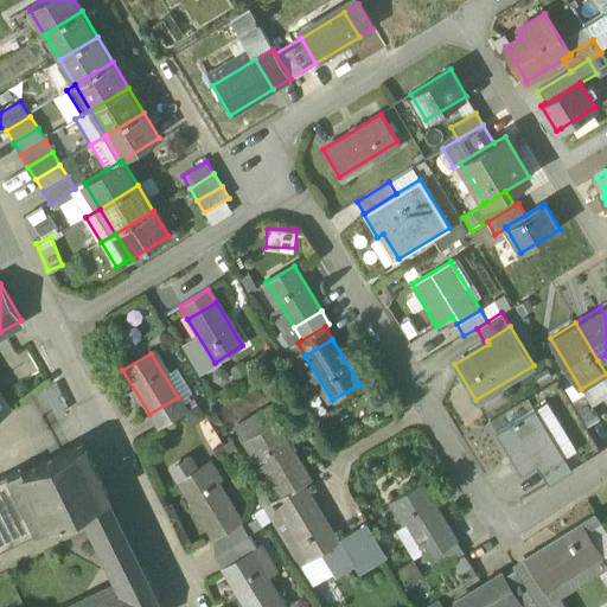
[(572,401),(587,426),(600,419),(585,394),(572,401)]
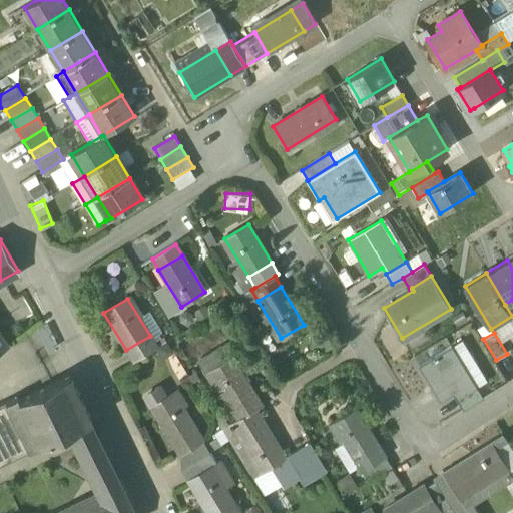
[(126,350),(133,362),(157,347),(150,336),(126,350)]
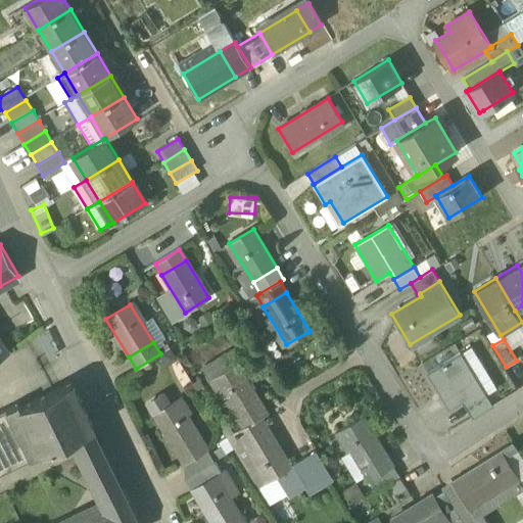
[(448,408),(460,401),(470,395),(474,401),(486,394),(461,351),(427,372),(448,408)]
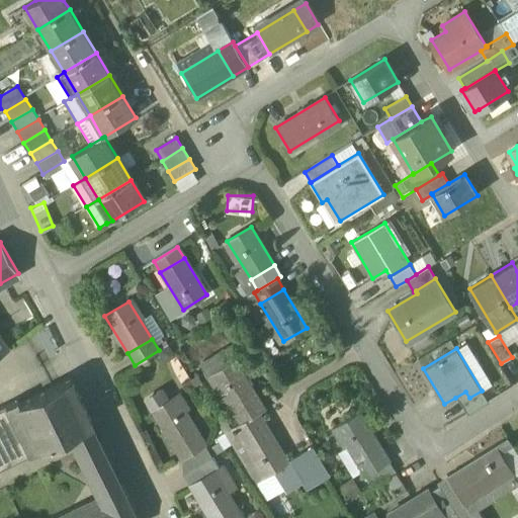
[(211,373),(234,411),(258,397),(235,359),(211,373)]
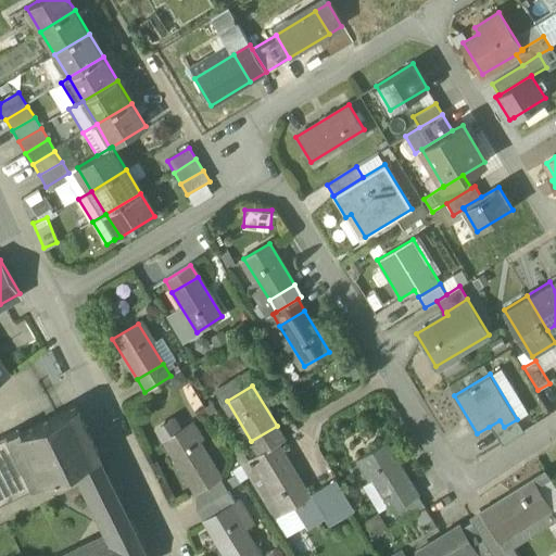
[(46,484),(79,468),(100,457),(76,407),(23,433),(46,484)]
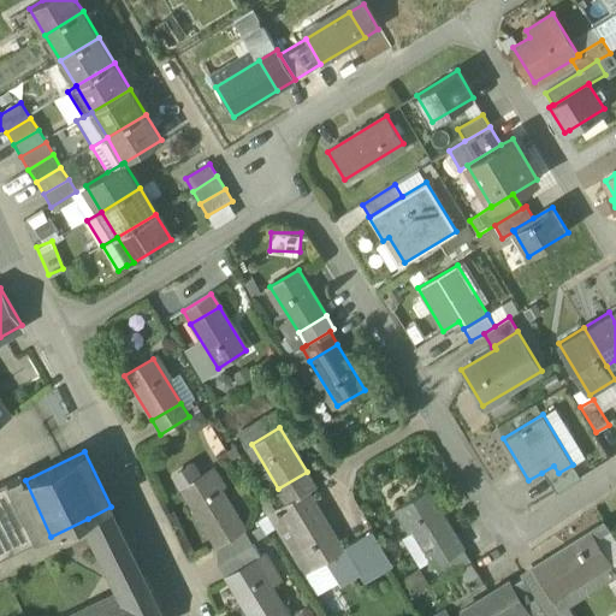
[(546,480),(554,492),(580,477),(573,465),(558,473),(546,480)]
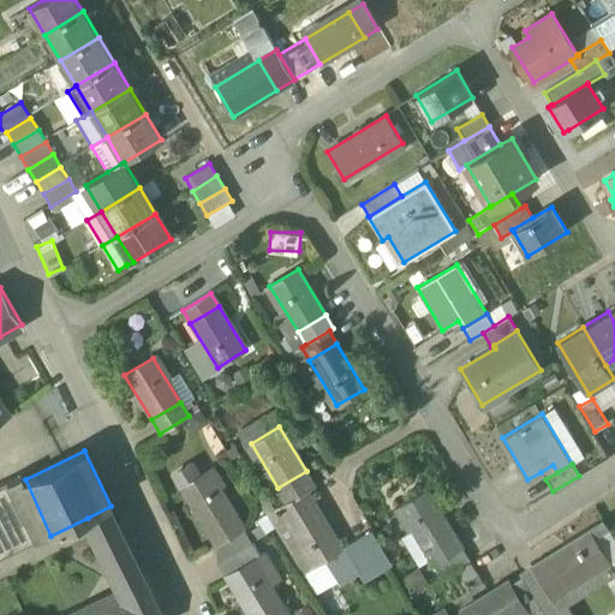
[(173,476),(180,488),(199,476),(192,465),(191,465),(174,475),(173,476)]
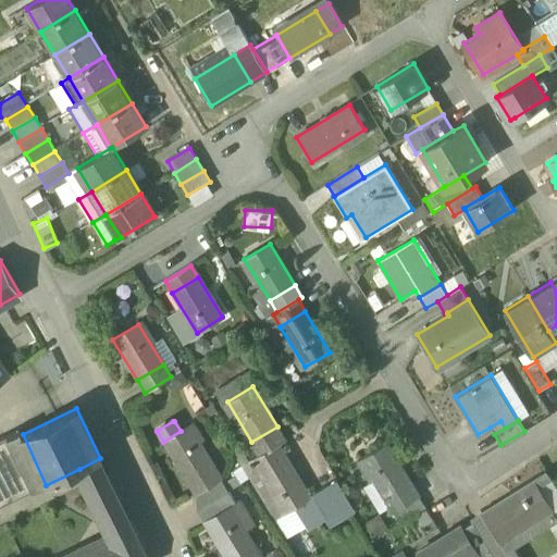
[(494,434),(505,428),(500,421),(490,428),(494,434)]
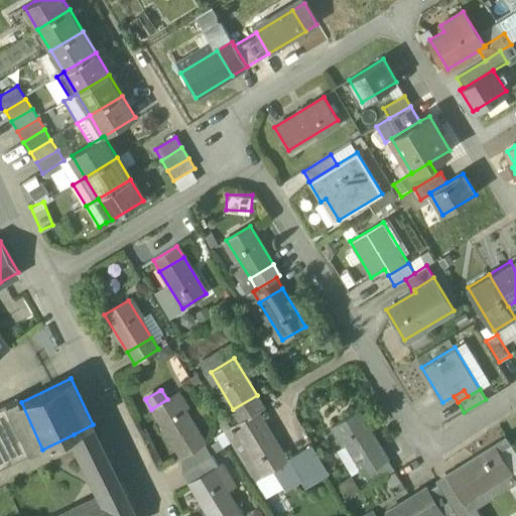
[(151,409),(174,447),(199,432),(175,394),(167,399),(151,409)]
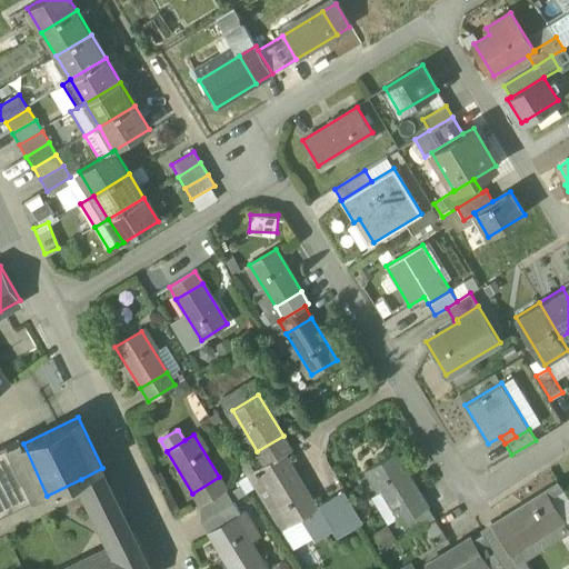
[(257,451),(265,465),(285,453),(291,449),(283,436),(257,451)]
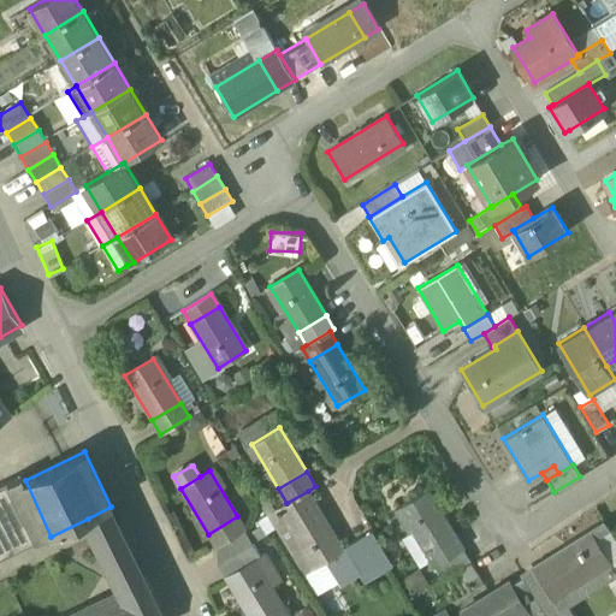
[(0,561),(51,537),(25,480),(23,481),(21,475),(0,485),(0,561)]
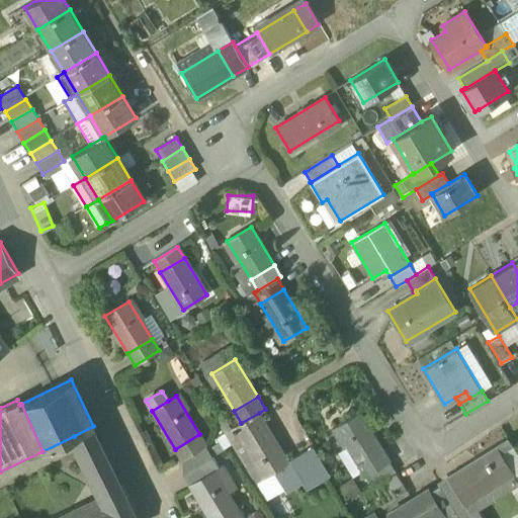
[(336,425),(358,462),(381,448),(358,411),(336,425)]
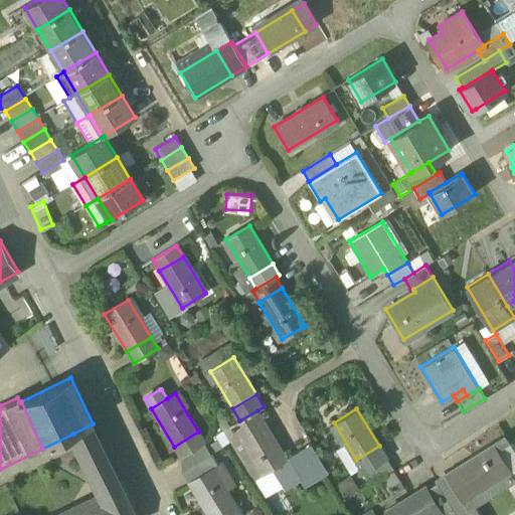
[(272,469),(282,485),(298,476),(300,475),(289,457),(286,458),(258,410),(239,420),(224,430),(254,478),(259,475),(260,477),(272,469)]
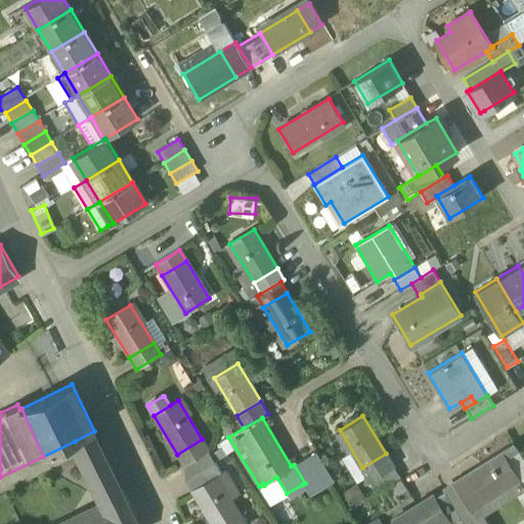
[(101,446),(94,431),(75,441),(82,456),(101,446)]
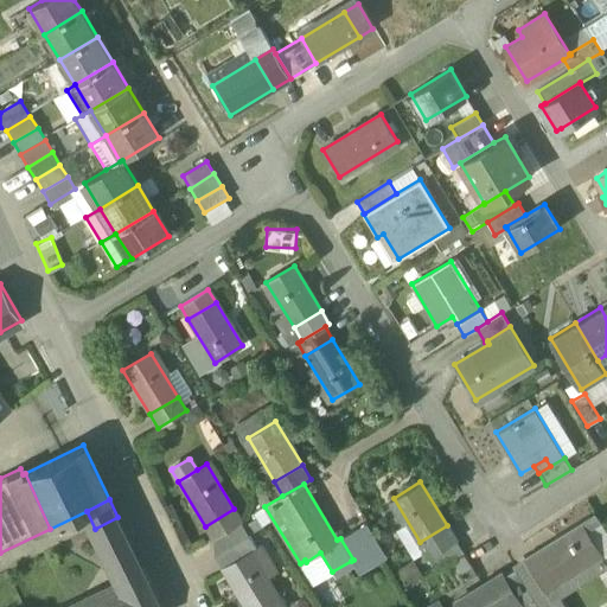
[(205,526),(212,538),(238,523),(241,522),(234,509),(205,526)]
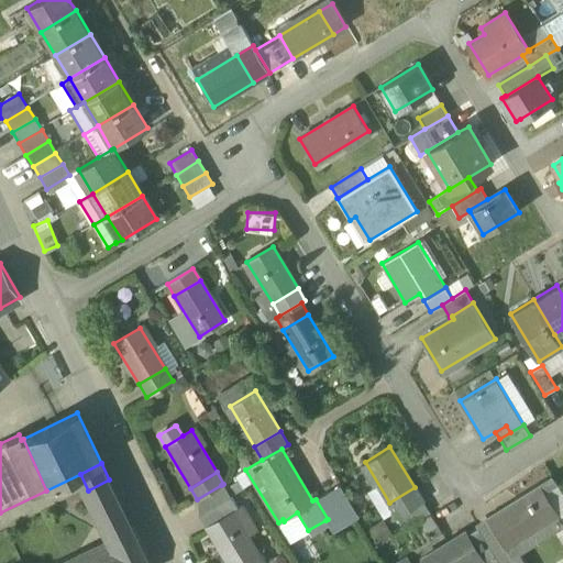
[(505,510),(540,488),(554,479),(551,475),(474,522),(478,529),(489,522),(486,518),(504,508),(505,510)]
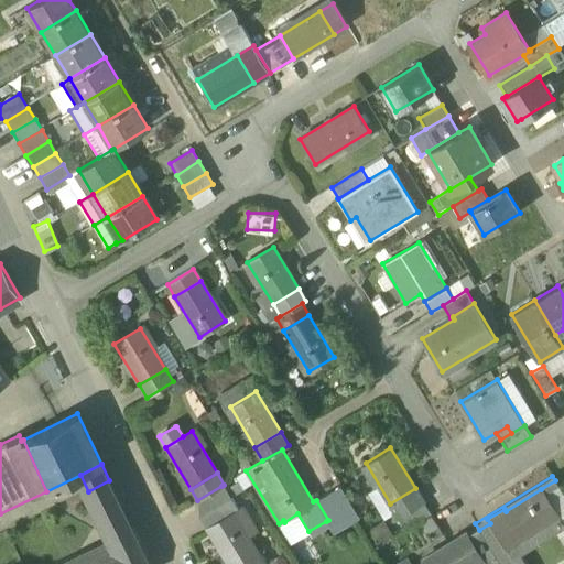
[(136,534),(109,480),(88,491),(115,545),(136,534)]
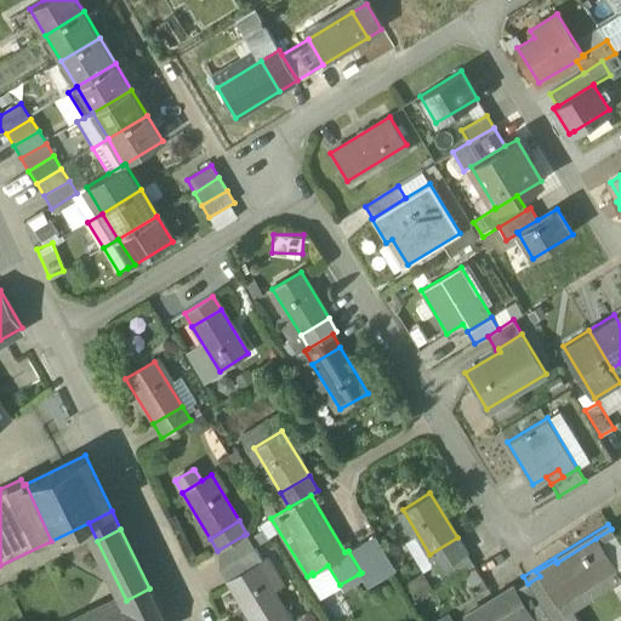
[(596,539),(613,565),(619,576),(620,574),(620,546),(611,529),(596,539)]
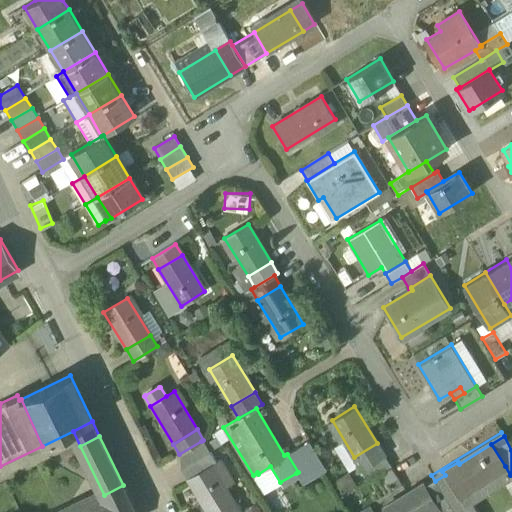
[(179,454),(186,465),(208,452),(201,441),(179,454)]
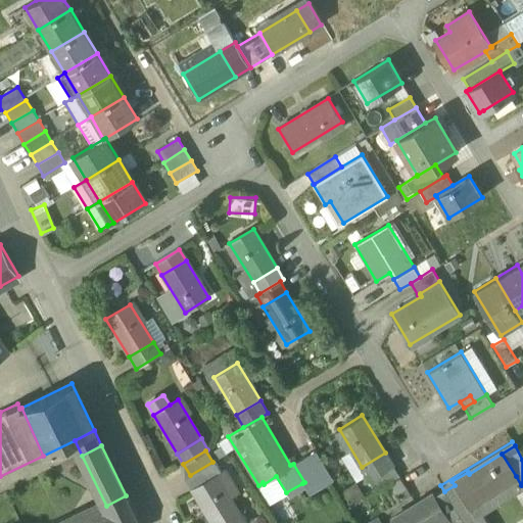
[(315,450),(304,457),(321,484),(332,478),(315,450)]
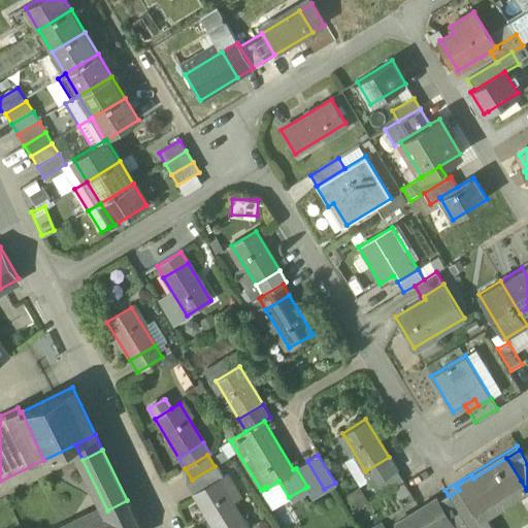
[(373,484),(396,470),(397,469),(389,457),(365,471),(373,484)]
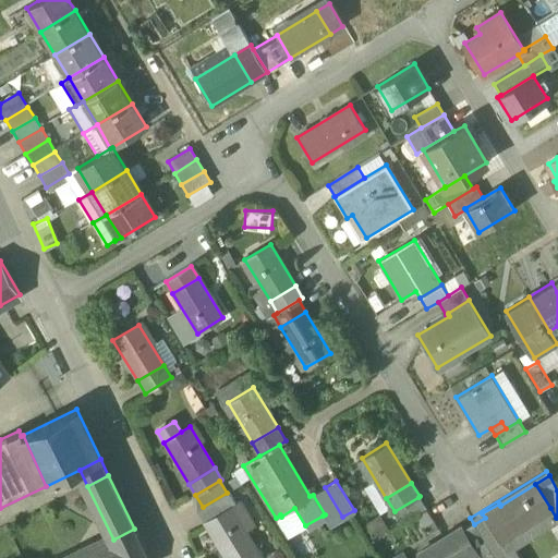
[(485,518),(498,540),(500,538),(550,508),(535,484),(500,506),(499,504),(482,513),(485,518)]
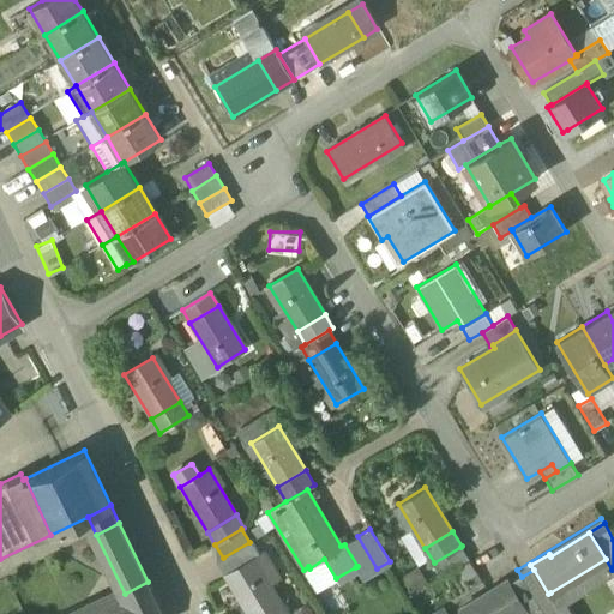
[(357,536),(344,545),(357,566),(355,567),(362,578),(377,569),(357,536)]
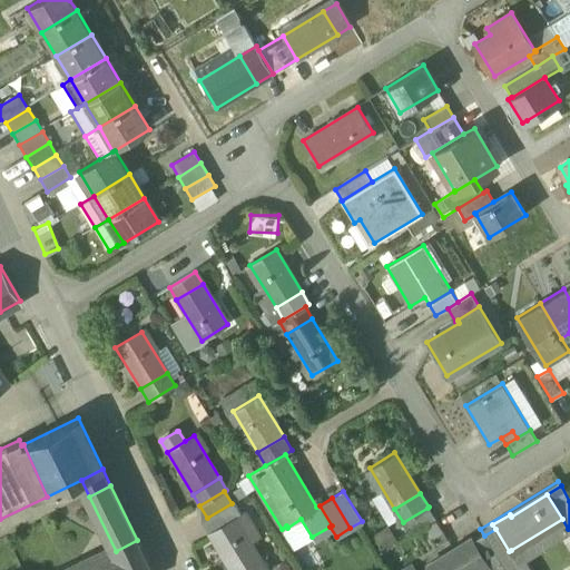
[(239,517),(232,503),(207,518),(203,520),(210,533),(235,519),(239,517)]
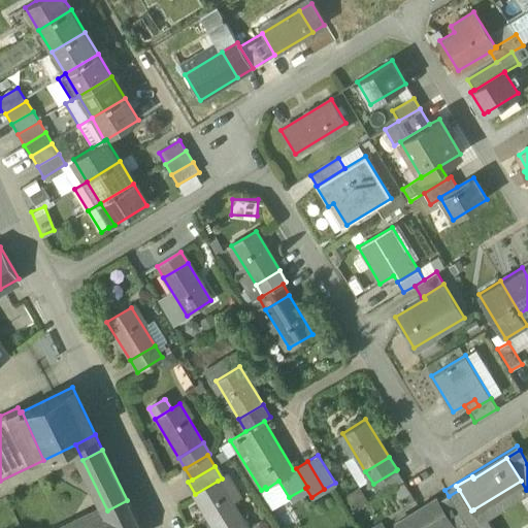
[(403,481),(396,470),(373,484),(372,485),(378,495),(403,481)]
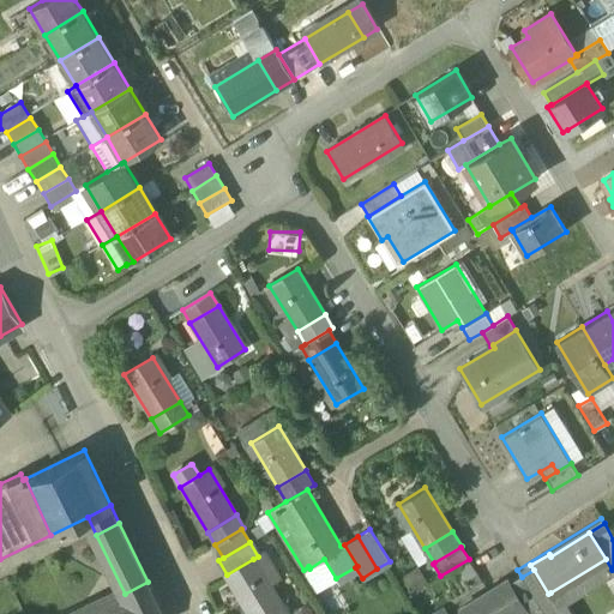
[(258,557),(253,559),(270,585),(281,579),(264,552),(258,557)]
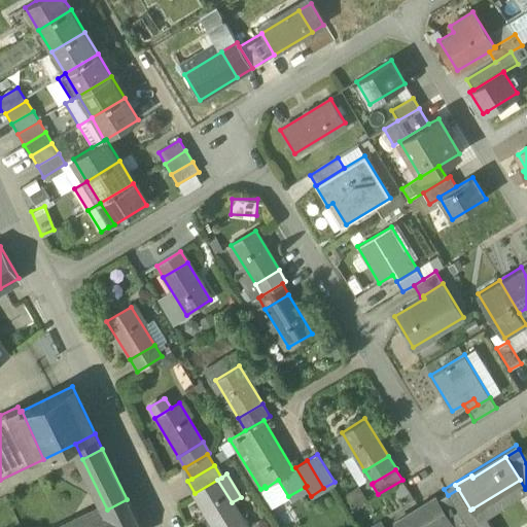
[(222,526),(240,517),(232,502),(217,480),(195,493),(215,526),(222,526)]
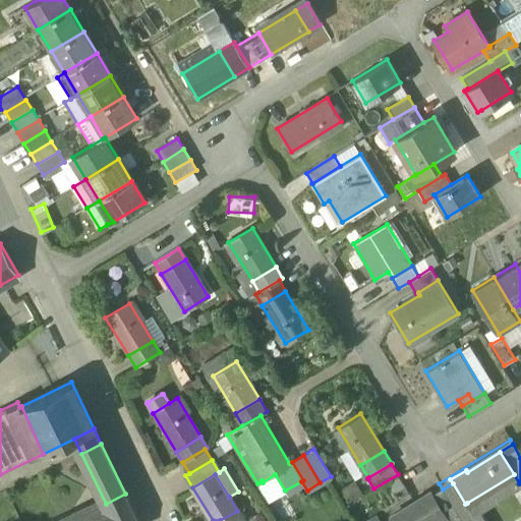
[(467,503),(475,516),(480,513),(520,487),(520,486),(519,483),(514,474),(467,503)]
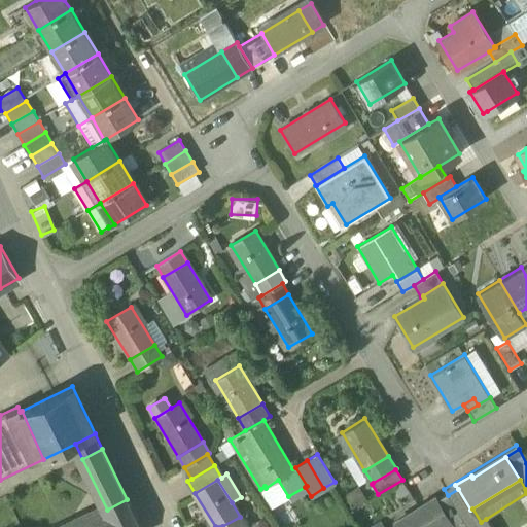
[(458,489),(448,495),(466,525),(466,526),(475,526),(481,523),(481,522),(472,508),(470,510),(458,489)]
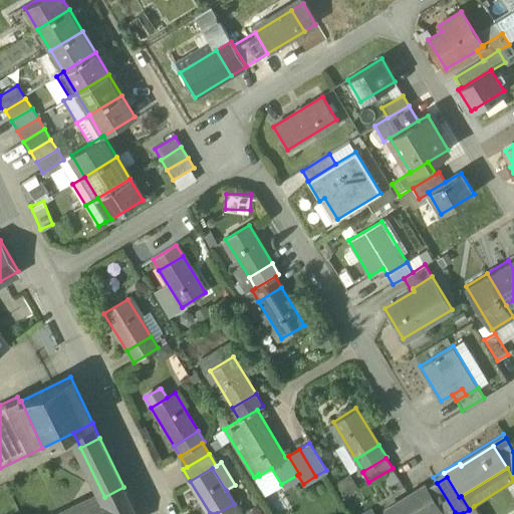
[(440,513),(451,513),(455,512),(437,483),(426,489),(438,508),(437,508),(440,513)]
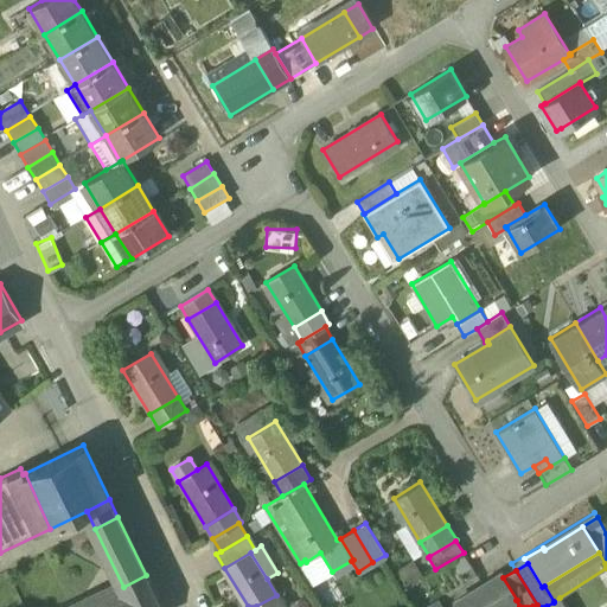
[(457,601),(459,606),(493,606),(500,604),(502,606),(503,606),(516,600),(517,600),(503,577),(502,574),(457,601)]
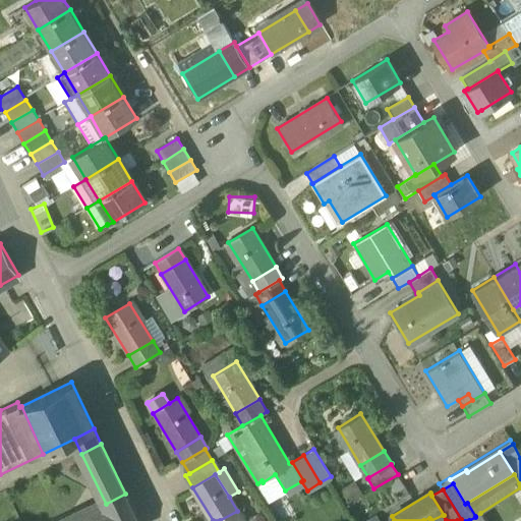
[(70,520),(138,520),(125,494),(106,504),(70,520)]
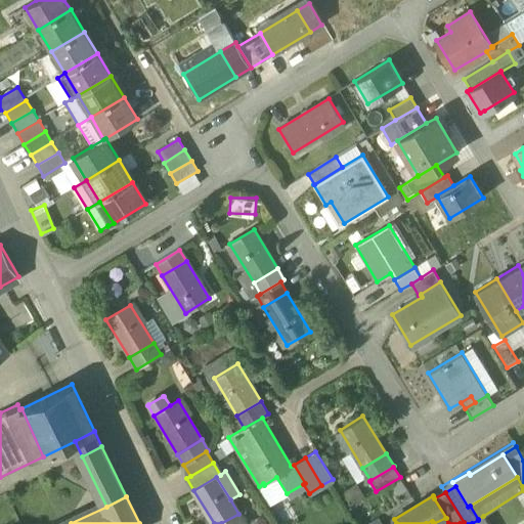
[(245,523),(238,514),(221,523),(245,523)]
